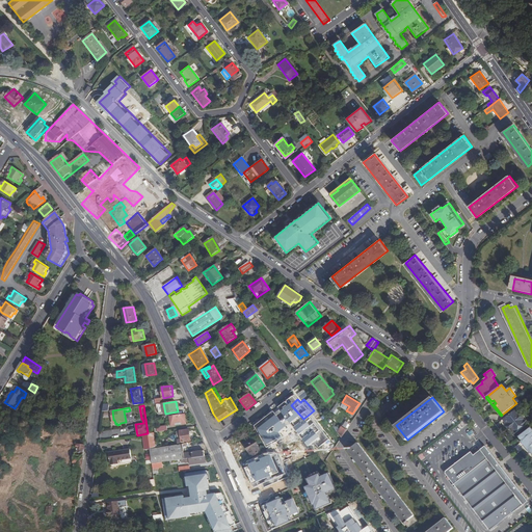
[(516,408),(501,421),(505,427),(507,426),(513,434),(528,423),(516,408)]
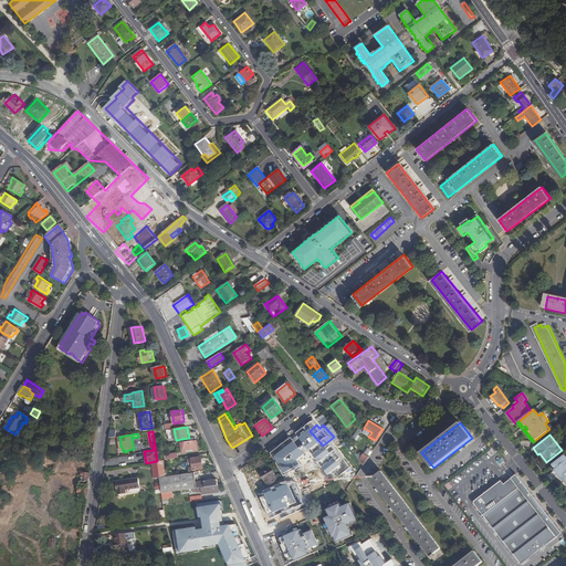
[(294,444),(296,448),(293,450),(296,456),(301,453),(303,457),(316,449),(308,436),(294,444)]
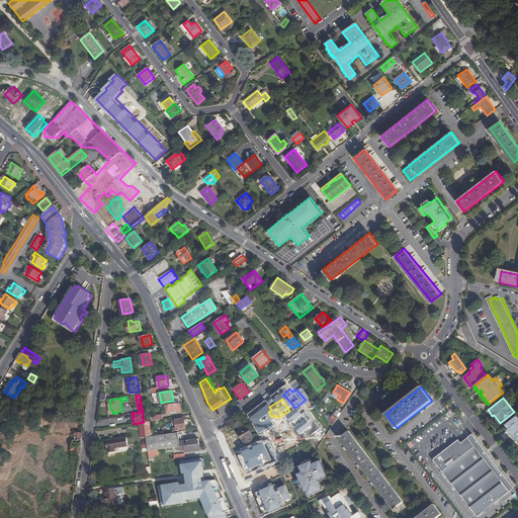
[(181,403),(166,405),(167,414),(172,414),(171,412),(178,411),(178,413),(182,412),(181,403)]
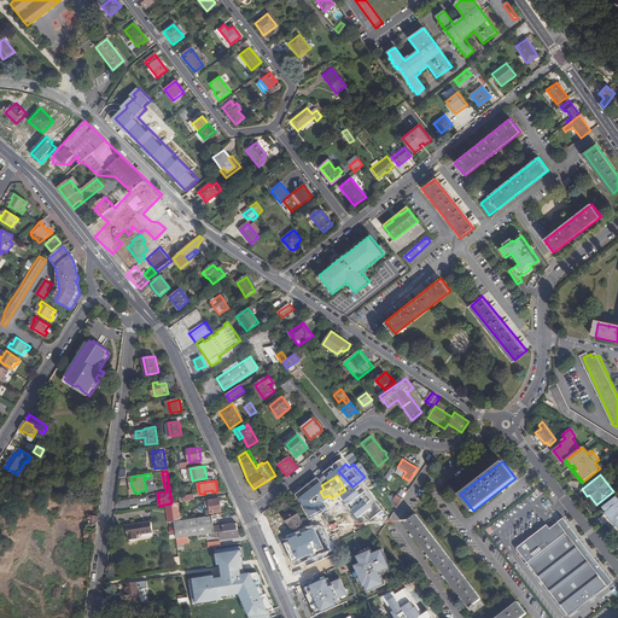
[(302,502),(313,517),(326,507),(315,493),(302,502)]
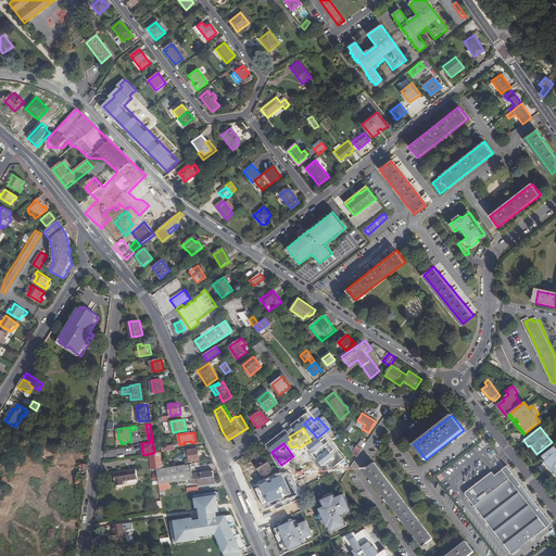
[(356,457),(362,449),(356,444),(352,452),(354,454),(356,457)]
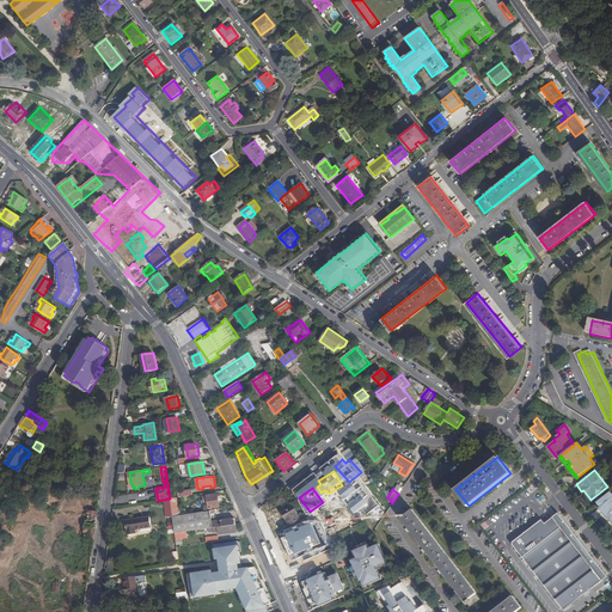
[(611,520),(611,521),(611,494),(611,493),(605,496),(598,502),(601,507),(603,506),(606,510),(604,513),(610,521),(611,520)]
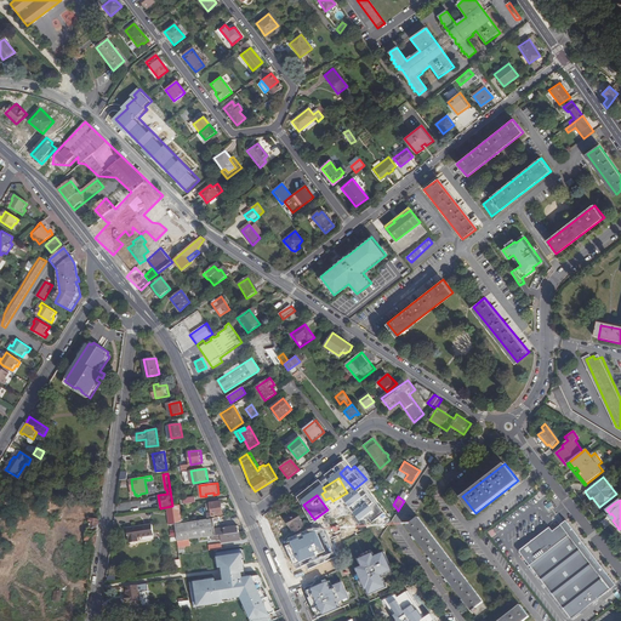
[(226,501),(209,503),(211,516),(229,513),(226,501)]
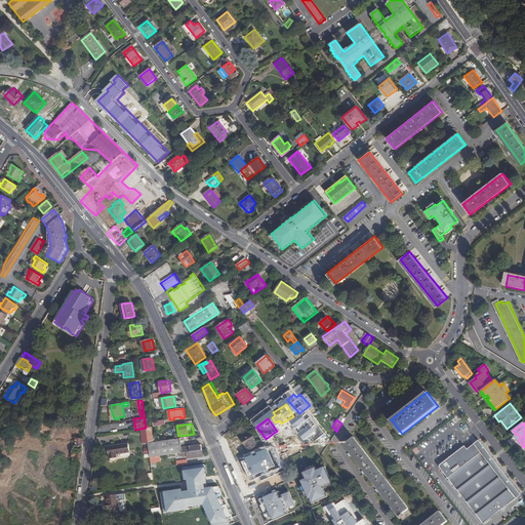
[(154,427),(146,428),(148,442),(157,441),(156,440),(156,438),(154,427)]
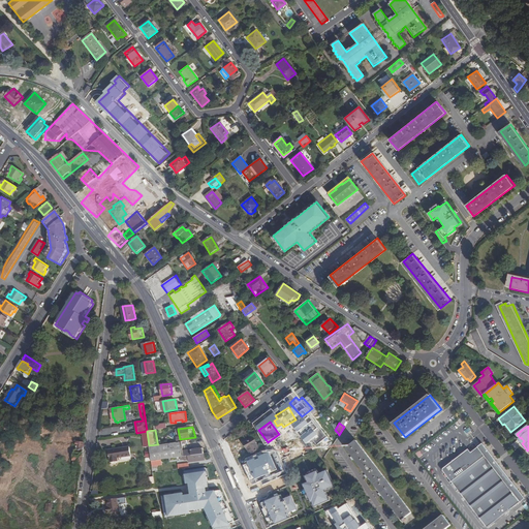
[(252,456),(262,449),(256,437),(245,444),(252,456)]
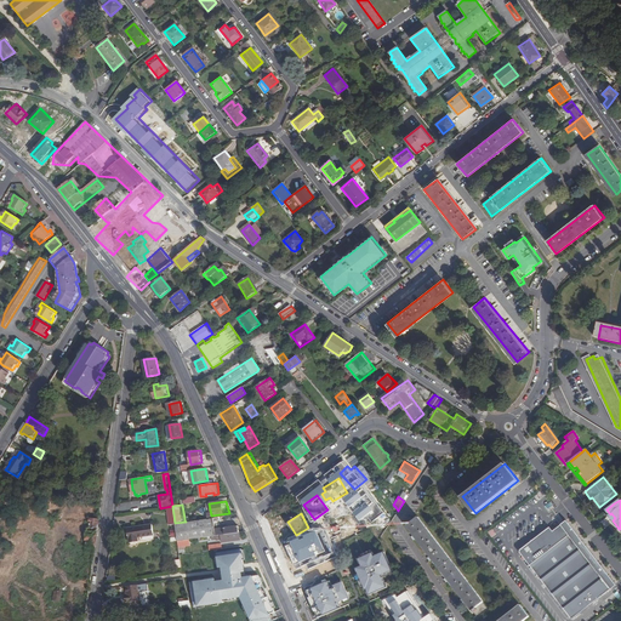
[(420,516),(406,527),(471,610),(484,600),(420,516)]
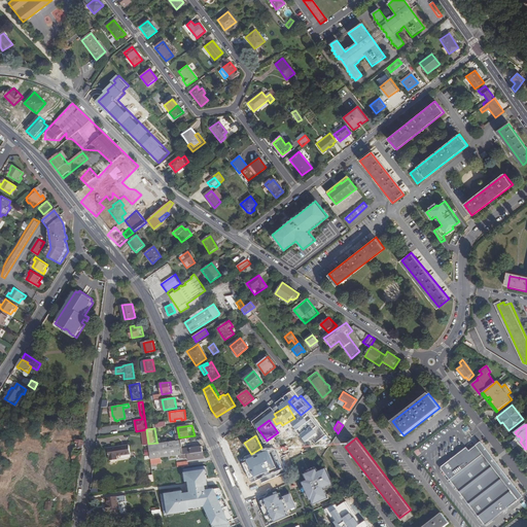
[(73,467),(80,468),(84,441),(76,440),(76,443),(75,448),(74,448),(73,458),(74,459),(73,463),(74,463),(73,467)]
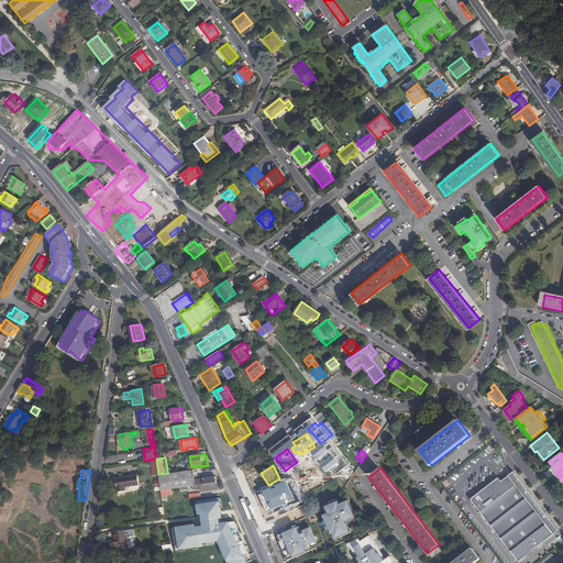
[(159,475),(162,490),(173,489),(196,486),(195,479),(192,470),(168,473),(158,474),(159,475)]
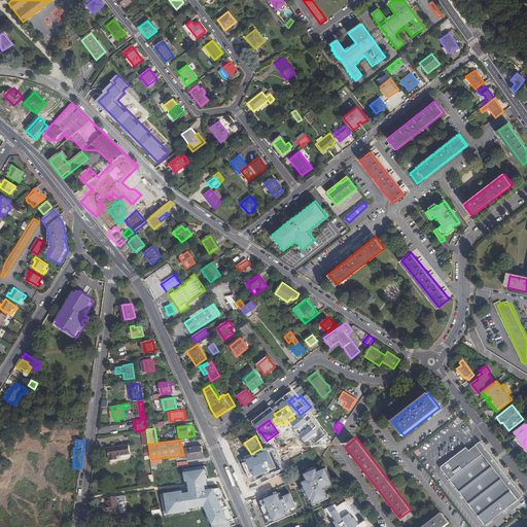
[(441,468),(485,525),(518,500),(510,489),(515,485),(481,442),(469,451),(466,447),(442,466),(441,468)]
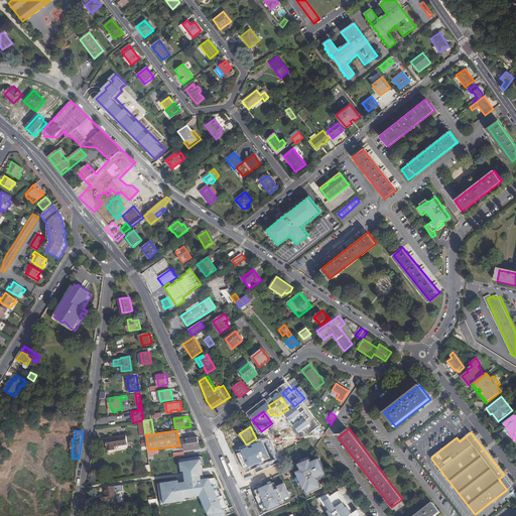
[(276,452),(290,447),(287,434),(272,438),(276,452)]
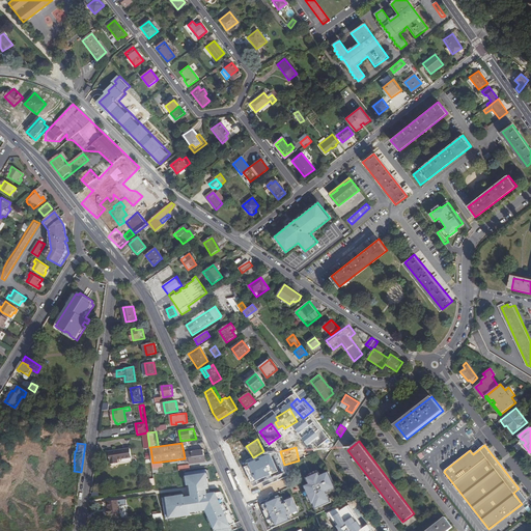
[(131,448),(109,451),(110,460),(111,460),(112,464),(119,463),(118,459),(132,456),(131,448)]
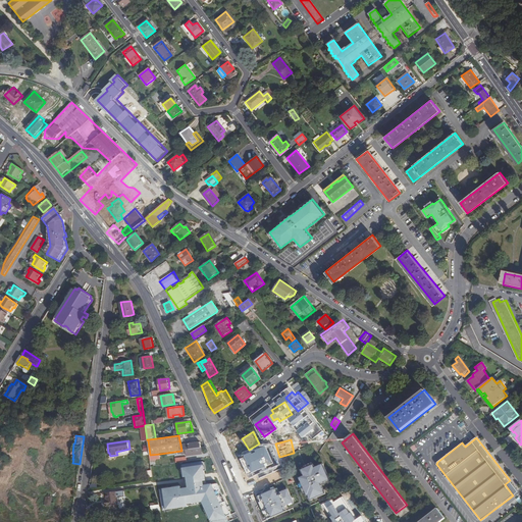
[(180,445),(181,451),(187,450),(202,448),(201,441),(180,445)]
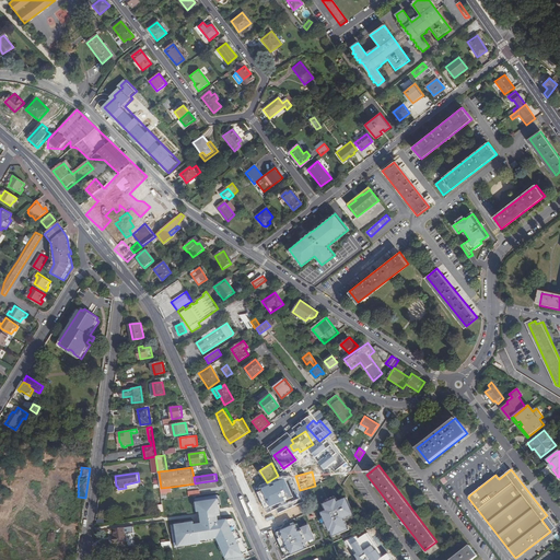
[(319,491),(325,502),(339,496),(337,491),(329,494),(327,488),(319,491)]
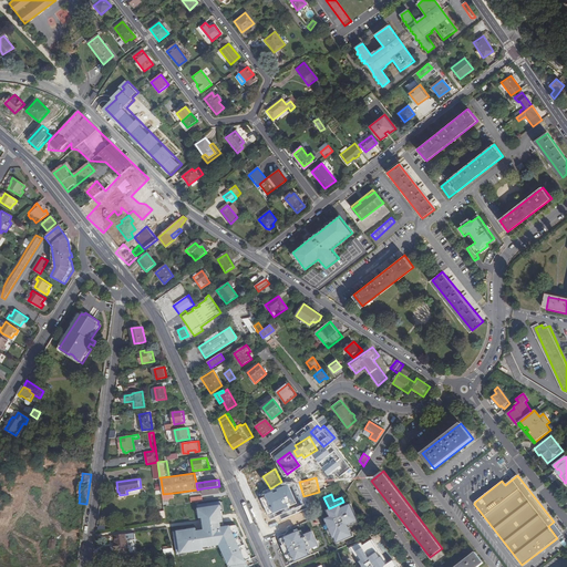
[(271,514),(284,509),(281,504),(269,508),(271,514)]
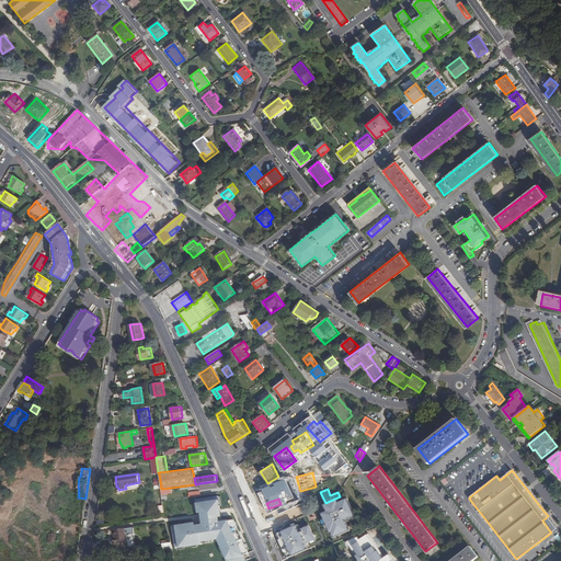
[(328,513),(323,515),(331,534),(332,533),(335,538),(351,531),(345,521),(355,517),(347,500),(339,504),(338,501),(325,506),(328,513)]
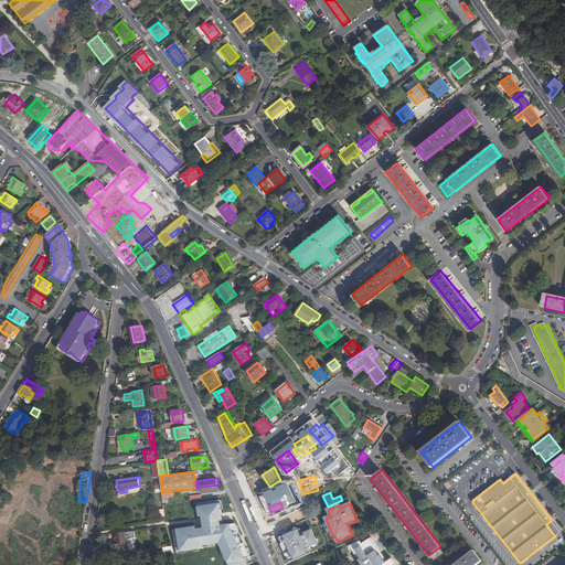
[(188,504),(167,504),(167,514),(188,513),(188,504)]
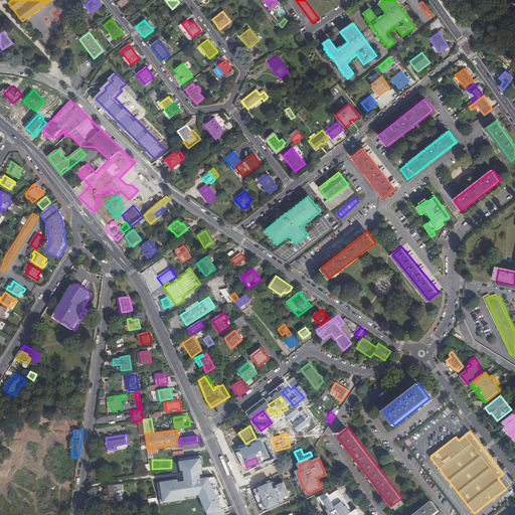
[(206,485),(205,477),(194,478),(195,487),(206,485)]
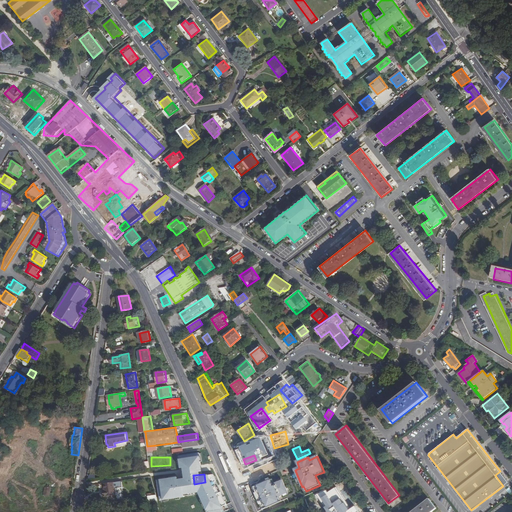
[(166,488),(166,494),(184,493),(184,479),(156,479),(156,488),(166,488)]
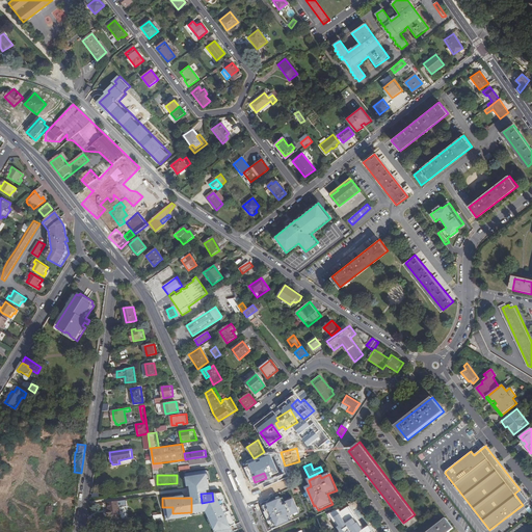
[(282,498),(264,506),(266,512),(265,512),(269,524),(271,523),(273,529),(292,521),(290,516),(299,512),(293,498),(284,502),(282,498)]
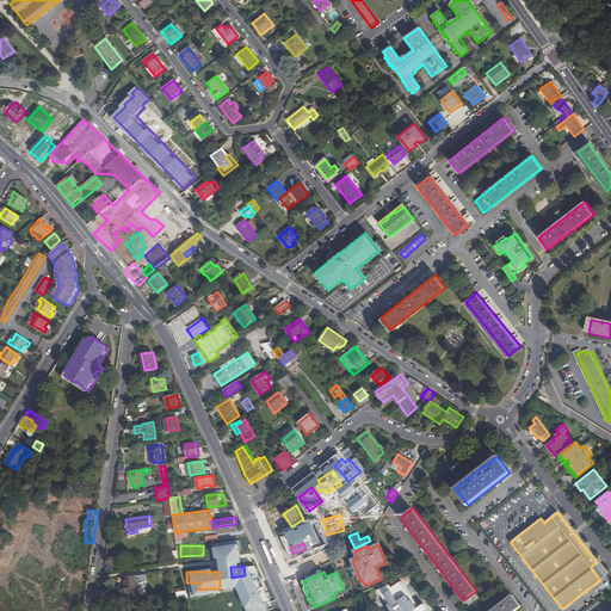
[(140,590),(137,574),(124,576),(125,584),(124,584),(125,592),(140,590)]
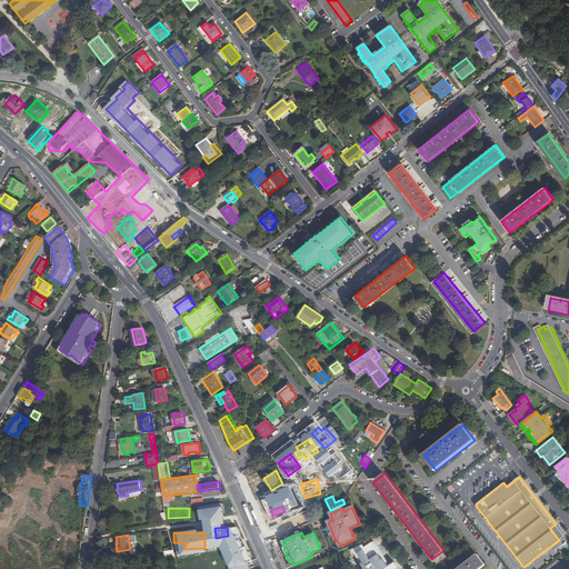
[(58,542),(50,540),(48,550),(55,551),(58,542)]
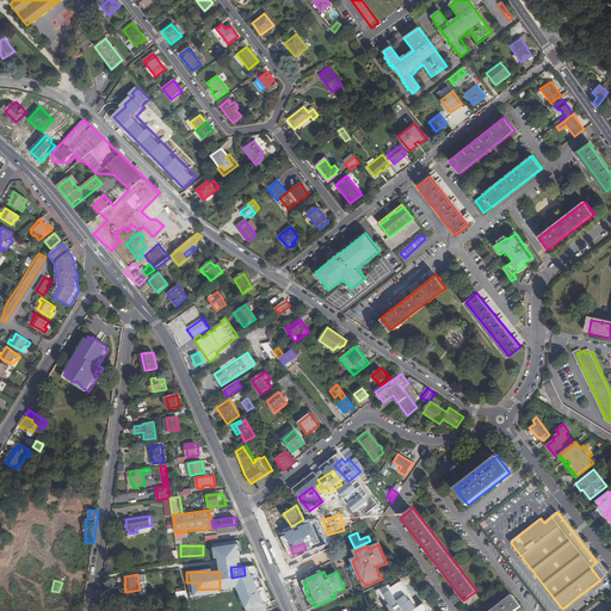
[(390,590),(400,610),(405,610),(414,608),(402,584),(390,590)]
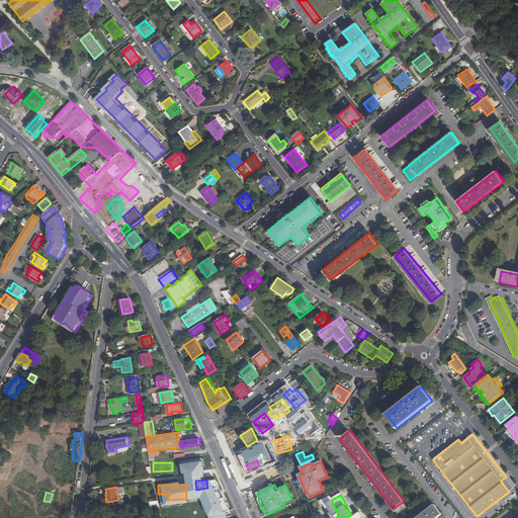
[(222,500),(211,501),(213,514),(224,513),(222,500)]
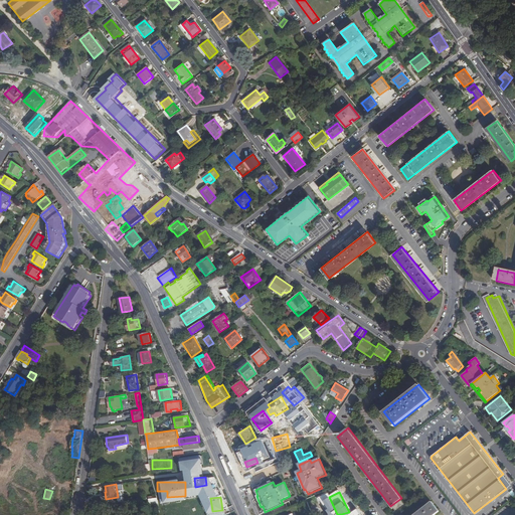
[(326,497),(321,499),(325,509),(330,506),(326,497)]
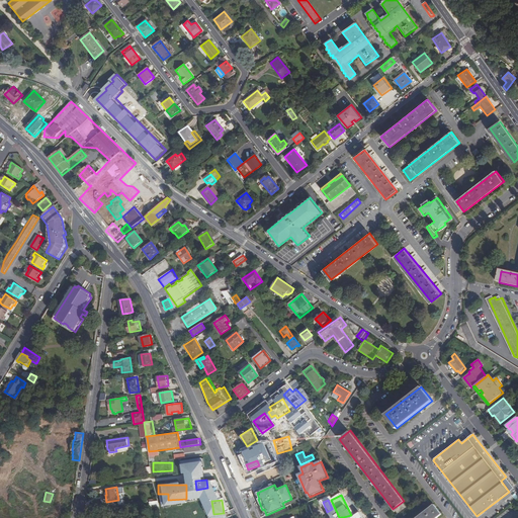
[(185,504),(175,506),(176,517),(182,517),(187,517),(185,504)]
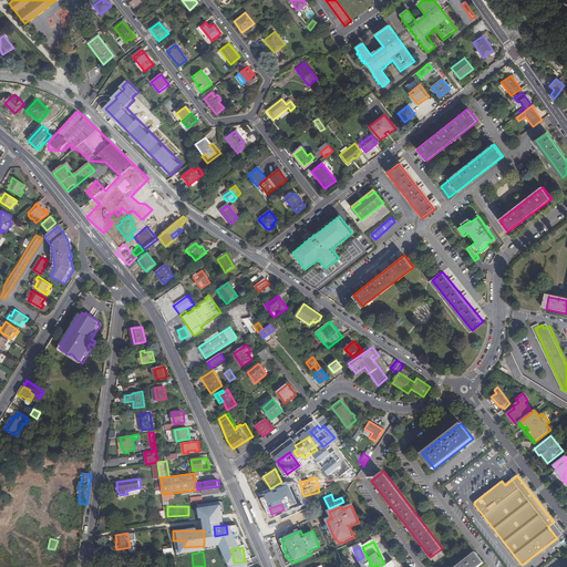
[(477,566),(483,563),(474,553),(454,566),(477,566)]
